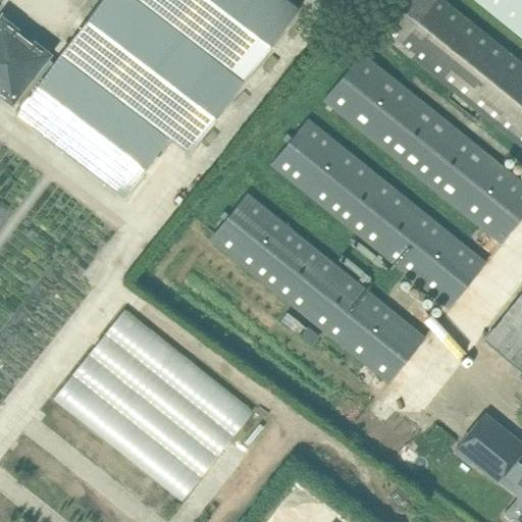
[(22,103),(15,112),(125,196),(172,136),(192,150),(301,7),(292,0),(100,0),(54,61),(46,56),(48,53),(2,18),(0,21),(0,89),(12,99),(14,97),(22,103)]
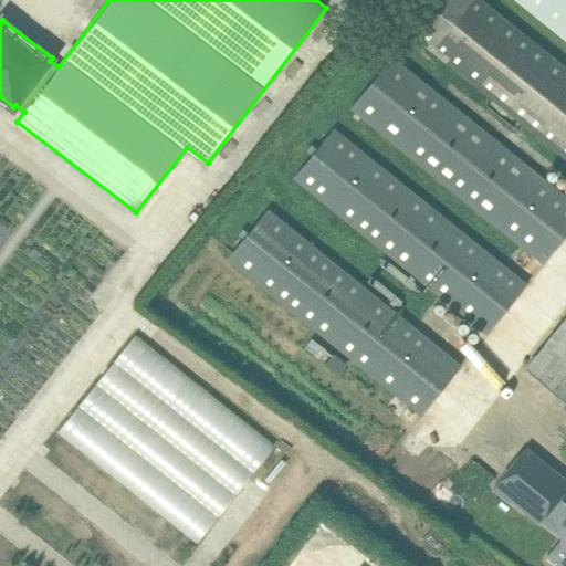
[(436,0),(411,32),(432,50),(565,158),(565,65),(484,0),(436,0)]
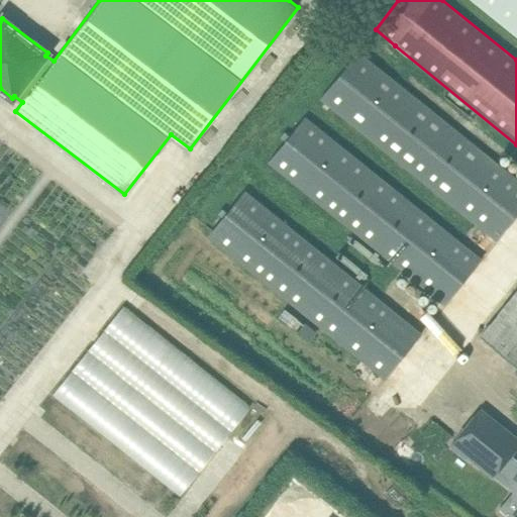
[(516,0),(473,0),(516,35),(516,0)]
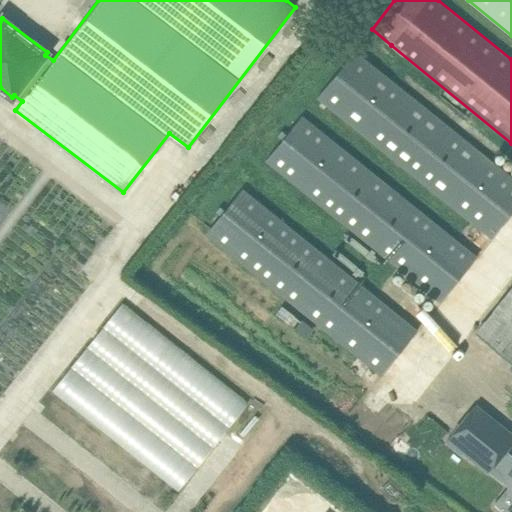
[(317,98),(416,177),(493,239),(511,215),(511,178),(354,51),(317,98)]
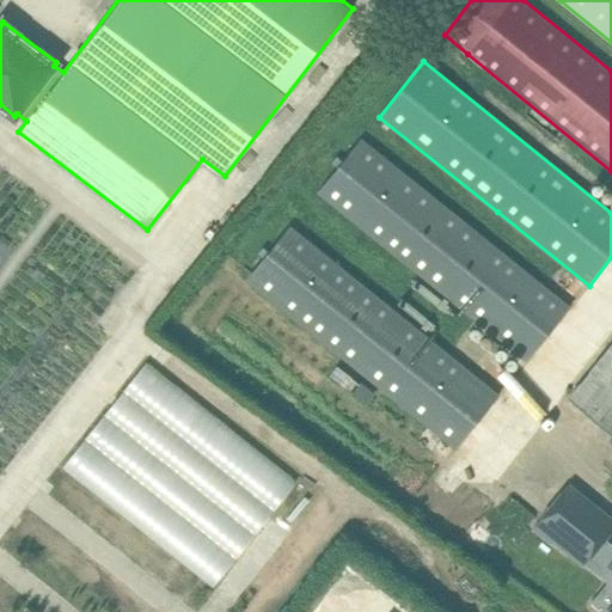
[(571,306),(362,138),(318,193),(526,361),(571,306)]
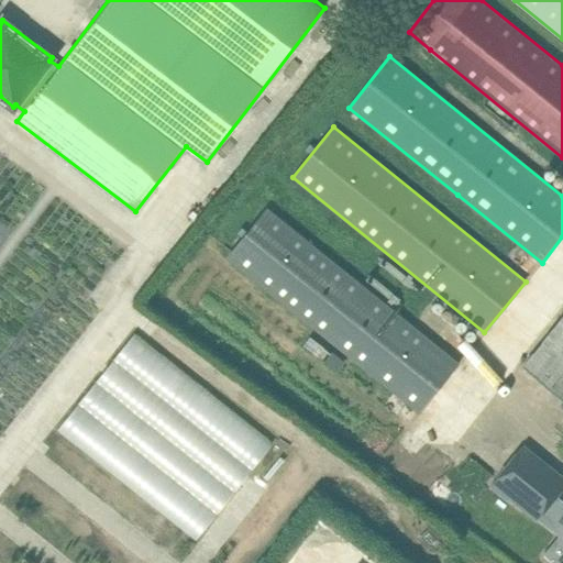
[(268,208),(227,258),(420,415),(460,363),(268,208)]
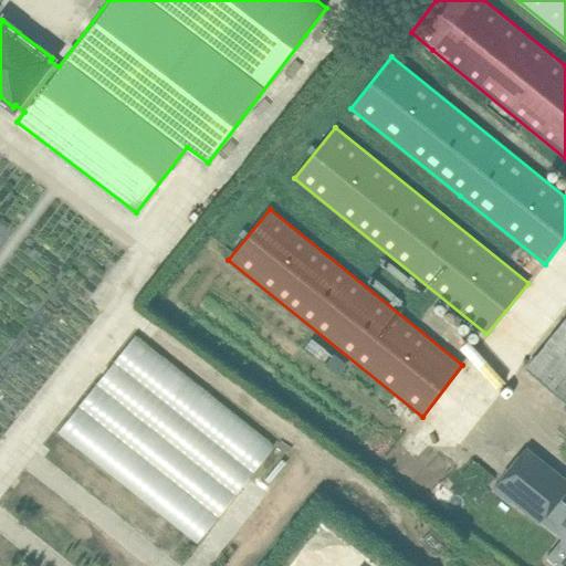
[(565,318),(526,369),(565,400),(565,318)]
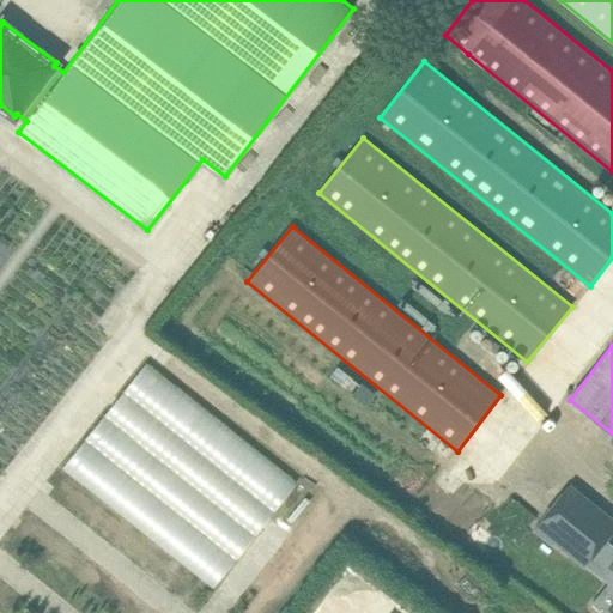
[(140,357),(56,467),(214,584),(297,475),(140,357)]
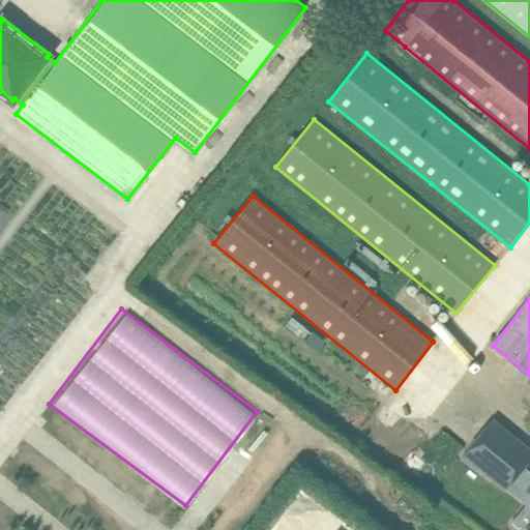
[(480,468),(506,489),(529,460),(519,451),(524,445),(493,419),(463,457),(478,469),(480,468)]
